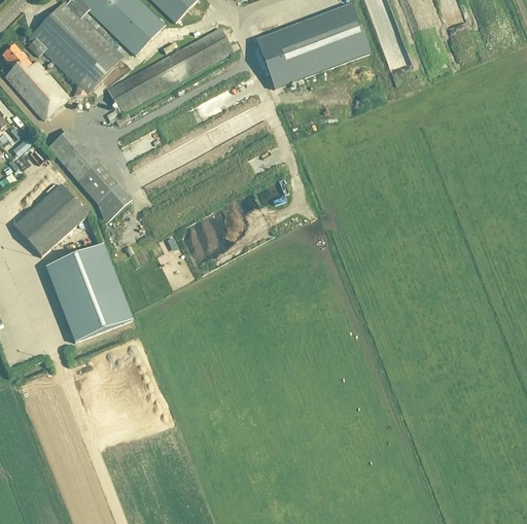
[(70,0),(68,2),(66,0),(64,0),(29,36),(34,40),(28,45),(38,56),(44,50),(88,93),(124,57),(82,16),(90,9),(136,55),(165,25),(139,0),(153,0),(176,22),(197,0),(70,0)]
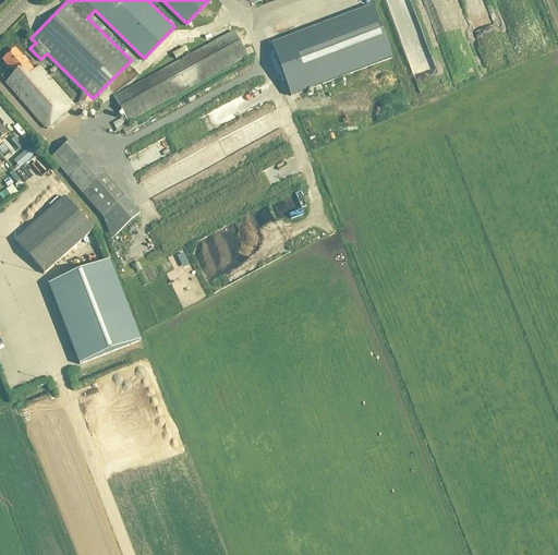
[(291,93),(391,56),(373,4),(271,41),(291,93)]
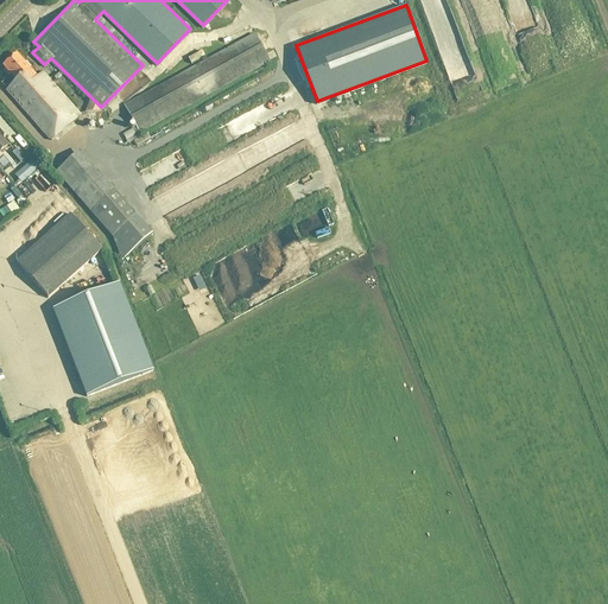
[(268,58),(254,31),(125,103),(139,129),(268,58)]
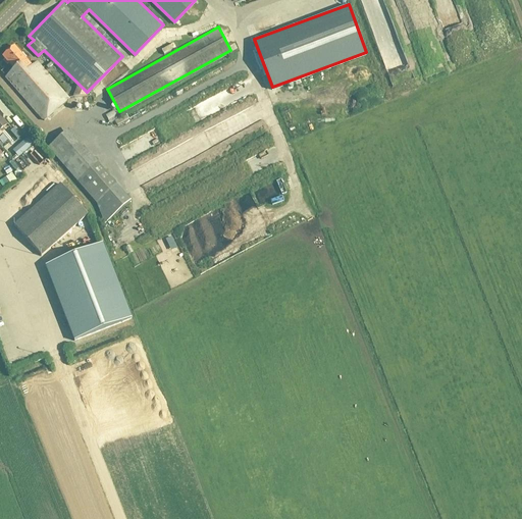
[(165,49),(176,45),(174,40),(163,44),(165,49)]
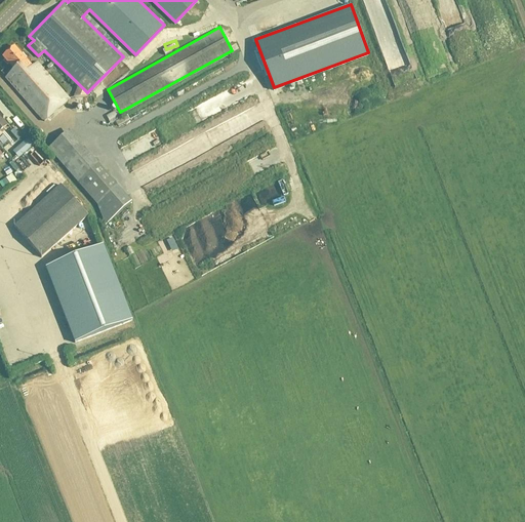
[(32,65),(14,44),(2,54),(14,68),(6,74),(44,118),(69,97),(37,61),(32,65)]
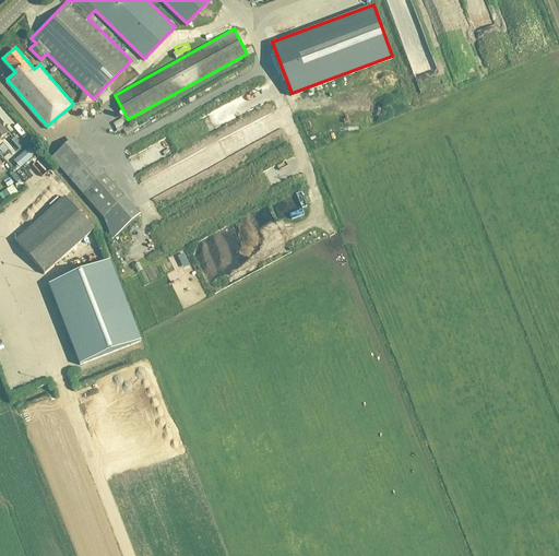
[(51,155),(104,215),(111,238),(140,213),(126,196),(73,135),(51,155)]
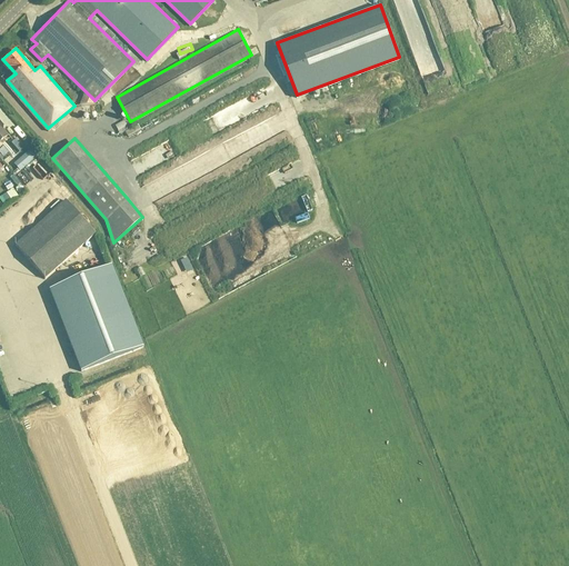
[(35,147),(18,162),(25,170),(41,154),(35,147)]
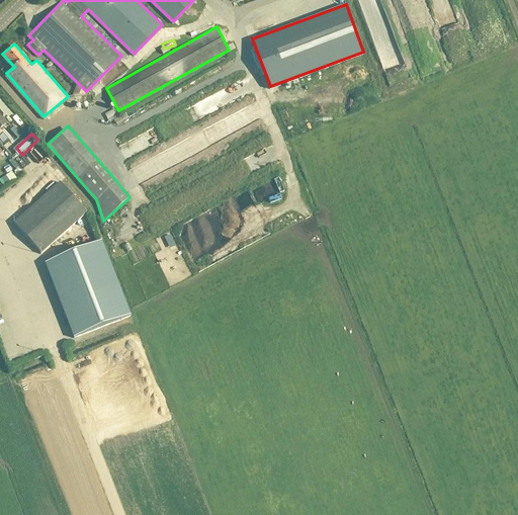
[(50,160),(40,171),(48,177),(57,166),(50,160)]
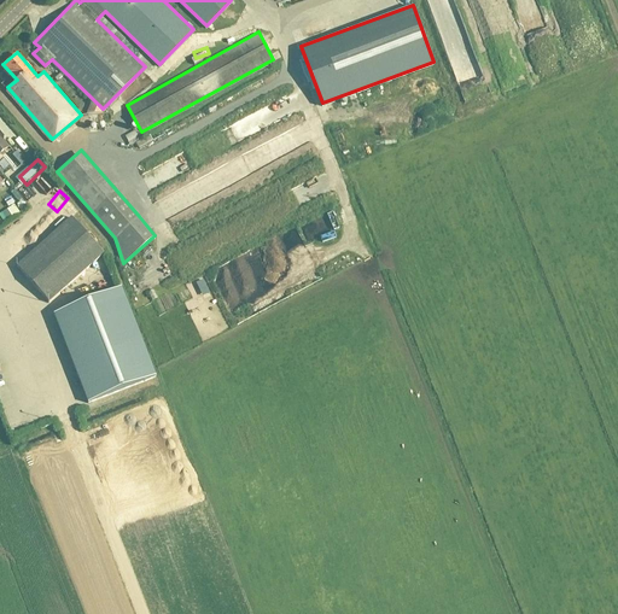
[(17,263),(48,299),(103,251),(71,215),(17,263)]
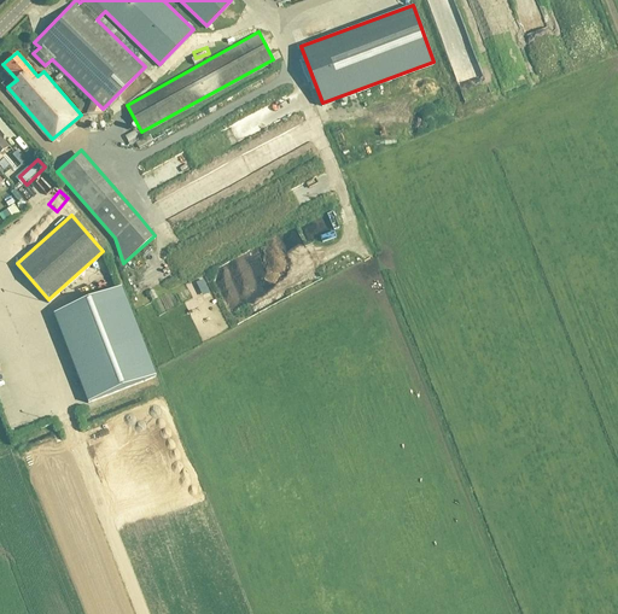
[(156,374),(121,286),(53,313),(88,401),(156,374)]
